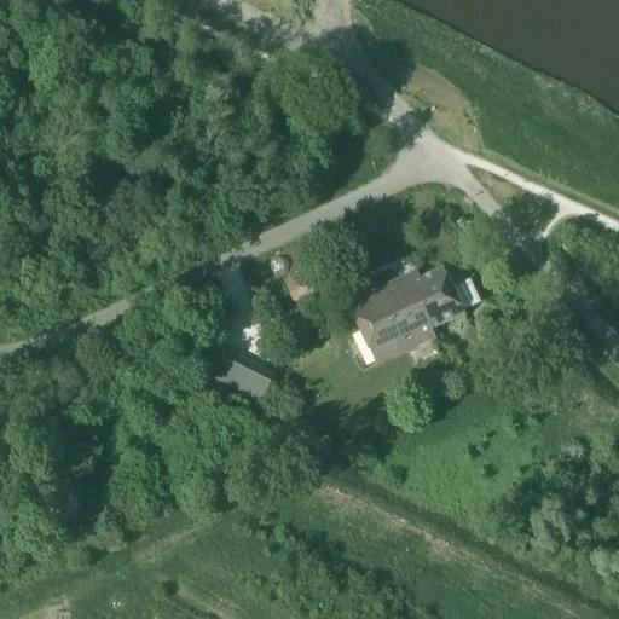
[(444,271),(411,287),(432,330),(464,314),(463,311),(480,302),(468,279),(451,287),(444,271)]
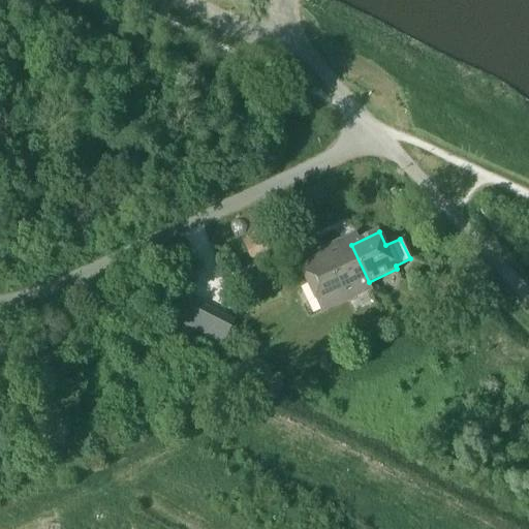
[(251,260),(280,247),(274,232),(245,246),(251,260)]
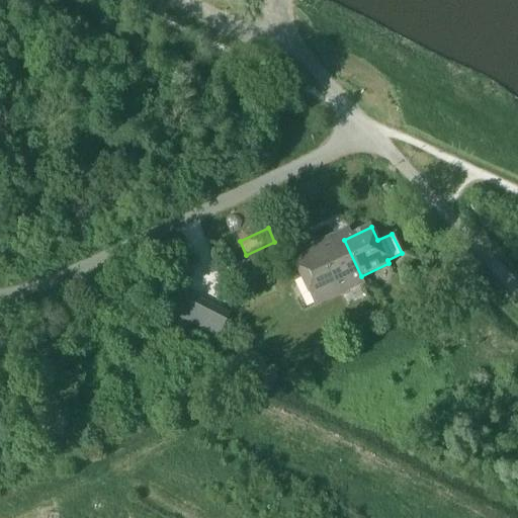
[(364,282),(361,276),(344,240),(336,243),(333,237),(316,245),(339,293),(364,282)]
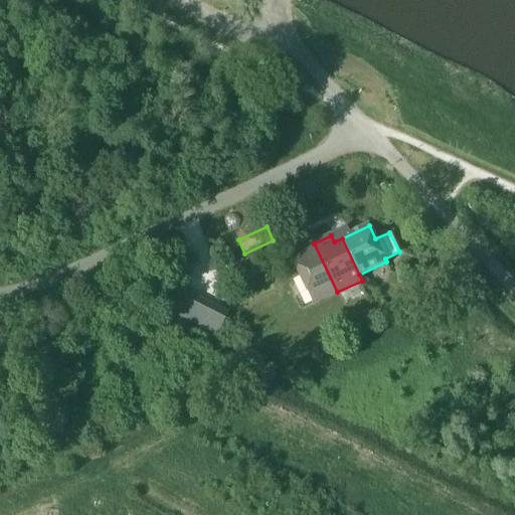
[(337,292),(314,243),(290,254),(313,304),(337,292)]
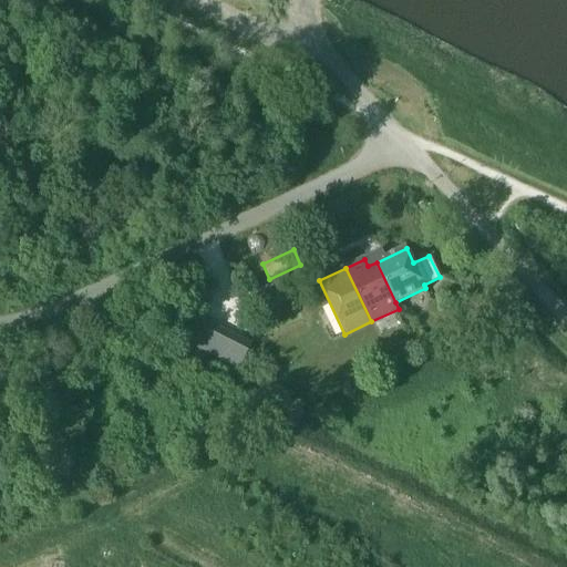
[(206,352),(218,329),(194,317),(182,340),(206,352)]
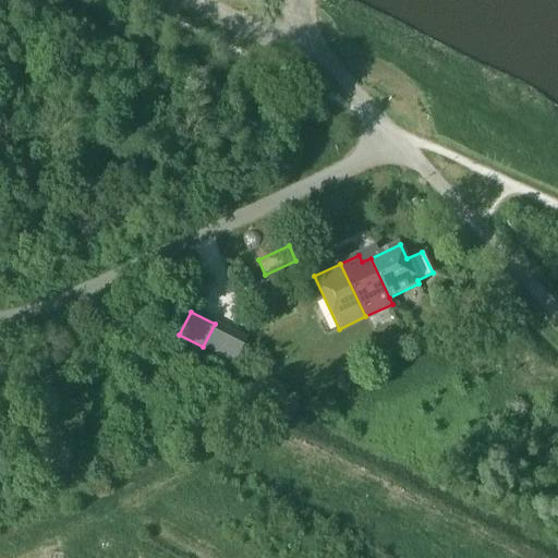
[(227,330),(214,353),(234,364),(246,340),(227,330)]
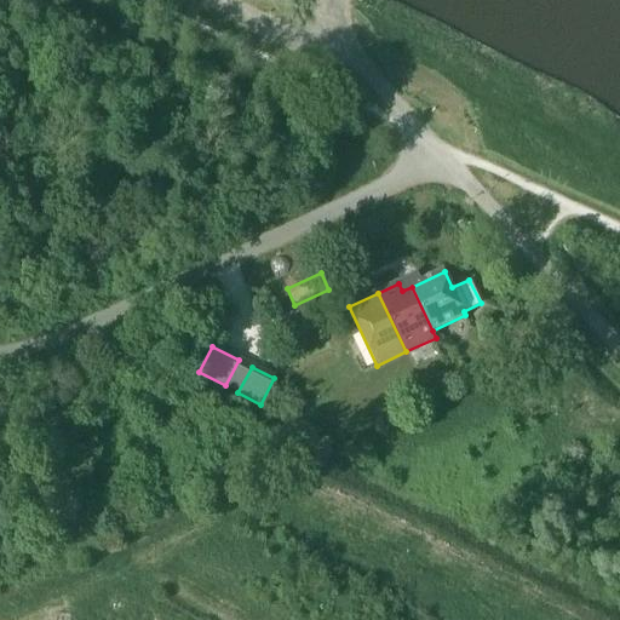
All buildings are outlined.
